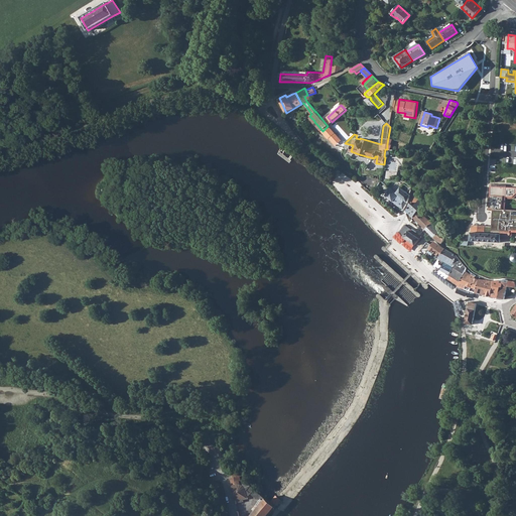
[(323,131),(320,132),(327,139),(328,139),(335,146),(341,141),(328,126),(323,131)]
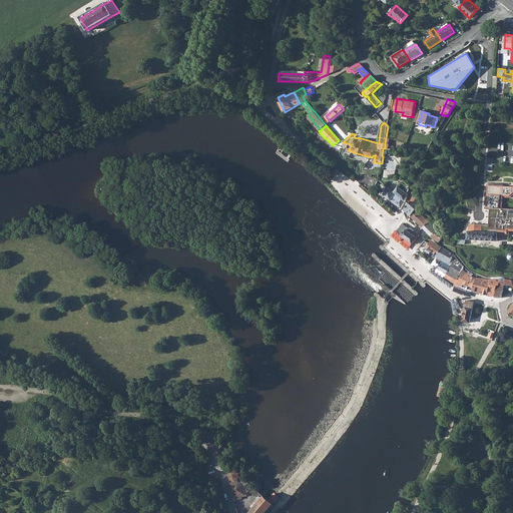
[(398,171),(385,170),(384,177),(390,178),(391,174),(397,175),(398,171)]
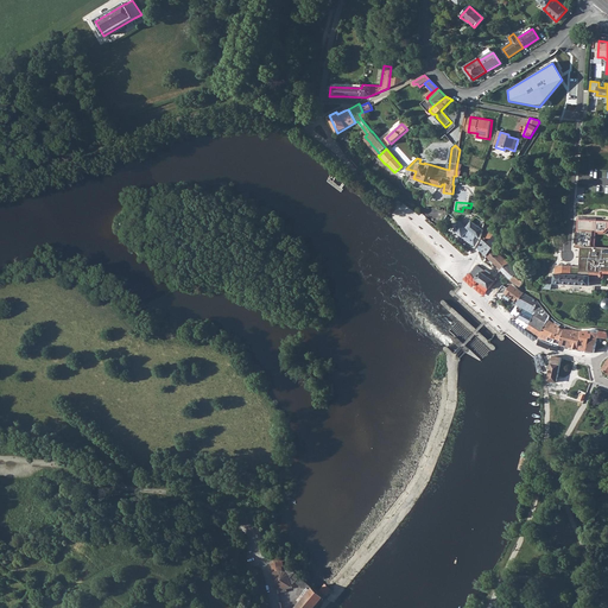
[(607,223),(607,220),(577,219),(575,247),(581,247),(580,266),(578,271),(602,272),(607,272),(607,247),(595,247),(596,232),(603,233),(607,228),(607,223)]
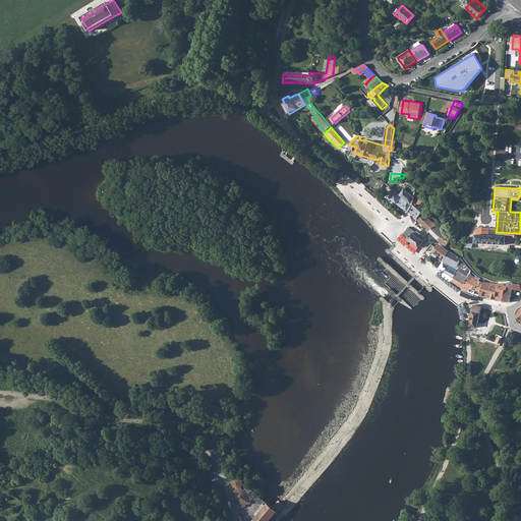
[(398,205),(406,212),(411,204),(415,193),(412,192),(411,194),(404,190),(403,191),(398,188),(390,198),(391,199),(398,205)]
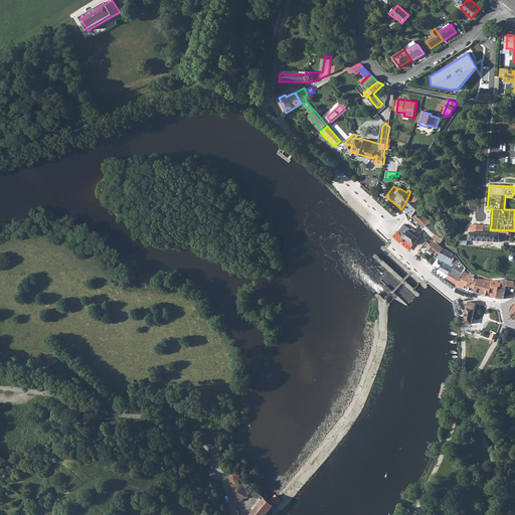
[(413,193),(409,203),(413,206),(418,199),(415,193),(414,192),(413,193)]
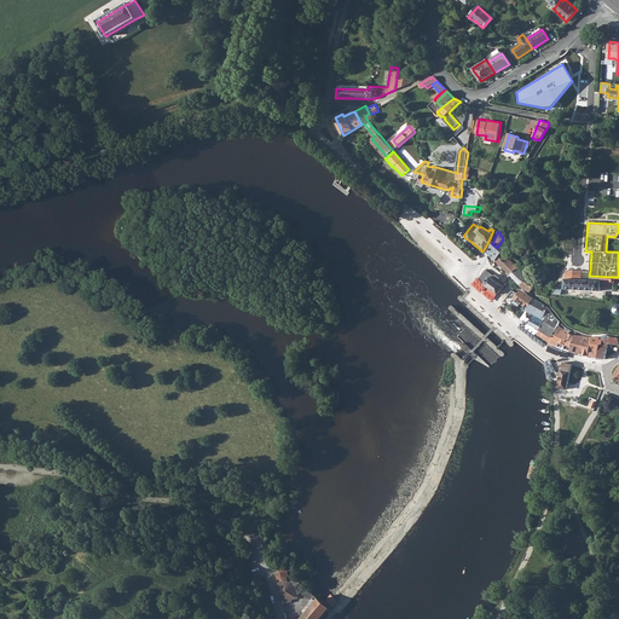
[(492,244),(489,254),(496,261),(501,253),(503,254),(509,248),(507,244),(503,239),(497,248),(492,244)]
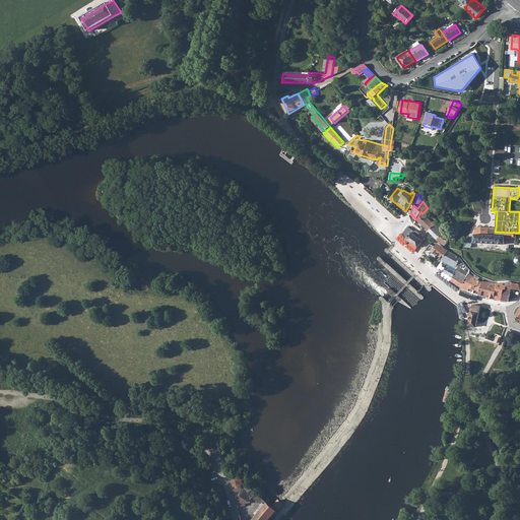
[(420,212),(416,219),(417,220),(423,224),(427,230),(428,231),(432,228),(435,224),(434,223),(431,221),(424,214),(423,213),(420,212)]
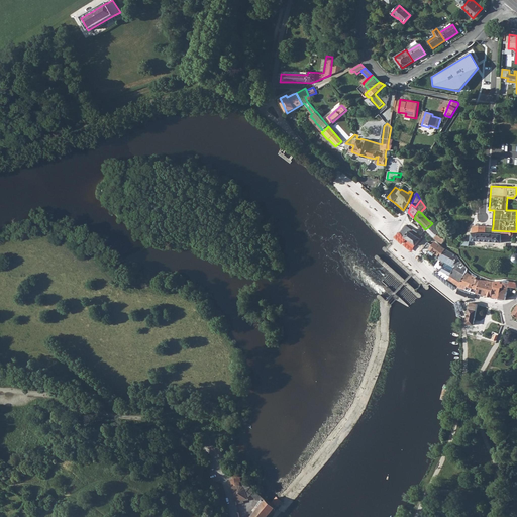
[(429,226),(425,229),(426,230),(428,232),(435,226),(434,225),(432,223),(429,226)]
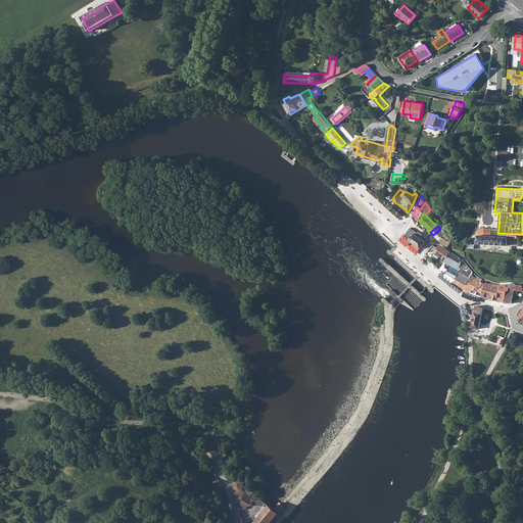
[(405,236),(410,241),(416,233),(417,233),(411,228),(405,236)]
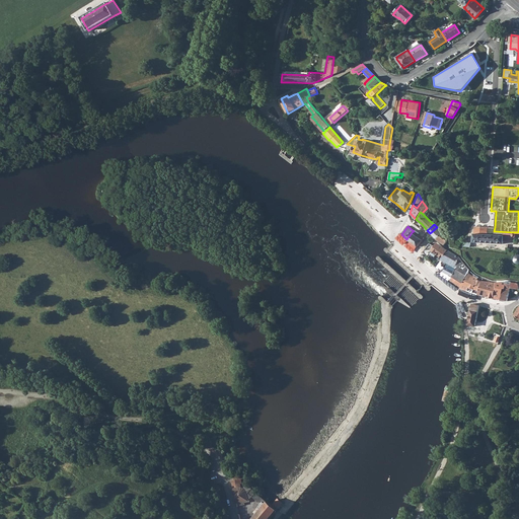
[(437,227),(430,233),(434,237),(435,238),(442,232),(439,229),(437,227)]
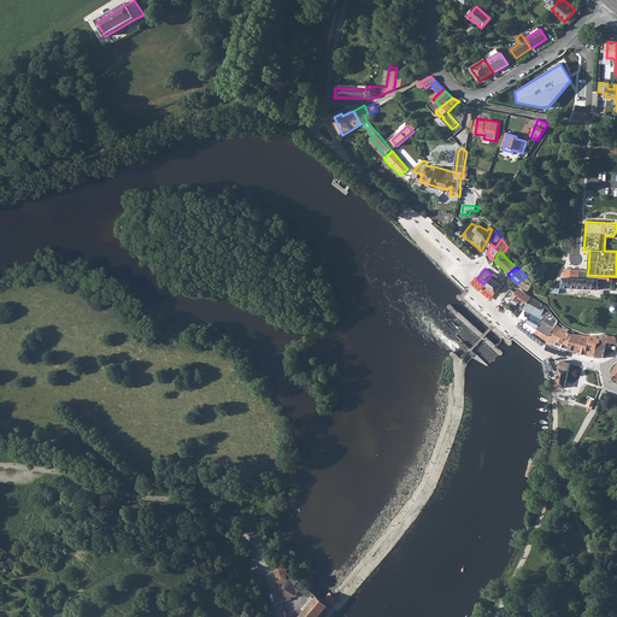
[(565,270),(565,272),(564,272),(563,288),(598,289),(599,285),(606,283),(610,281),(611,276),(587,275),(588,270),(566,270),(565,270)]
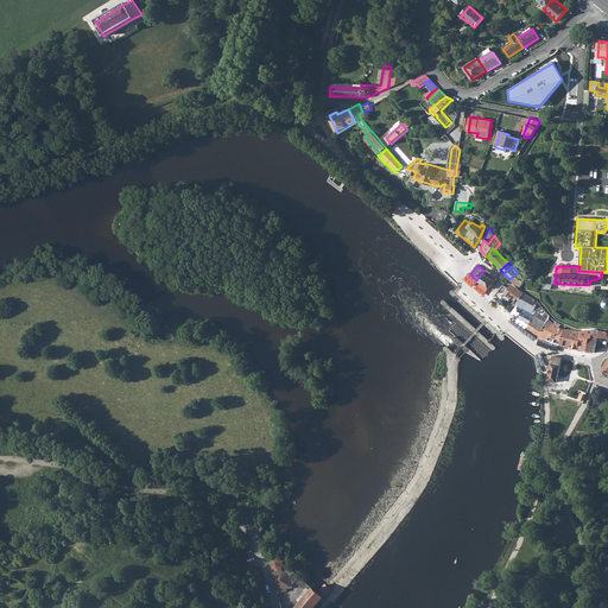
[(483,271),(476,280),(480,283),(489,290),(496,280),(495,279),(485,271),(483,271)]
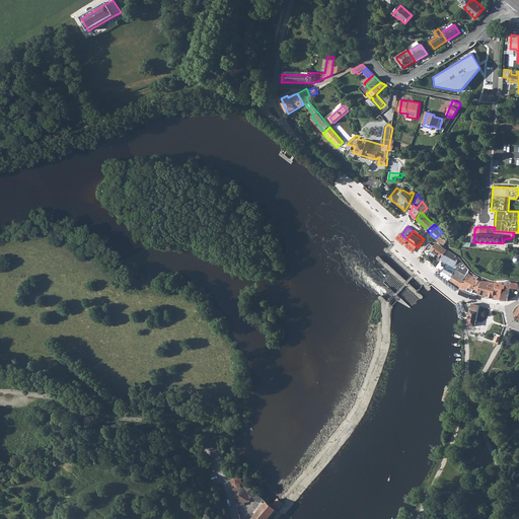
[(435,238),(438,241),(444,245),(446,241),(447,239),(446,236),(446,235),(442,232),(435,238)]
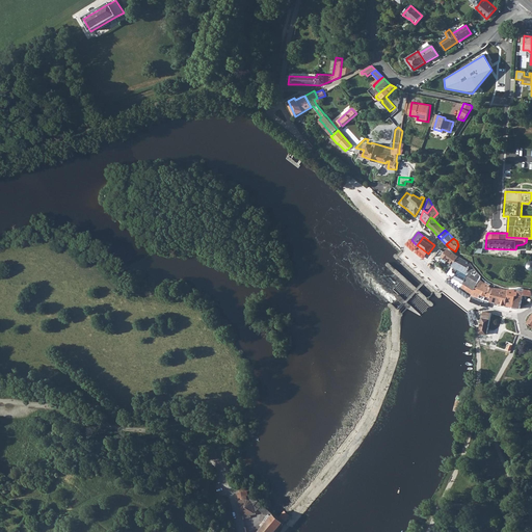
[(441,259),(446,263),(448,260),(454,265),(459,257),(456,255),(450,250),(449,249),(448,248),(445,254),(440,249),(437,254),(443,257),(441,259)]
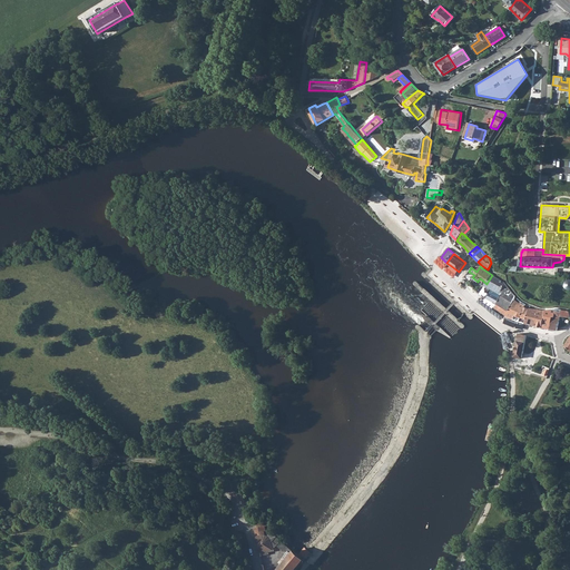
[(487,284),(480,293),(485,296),(489,292),(490,290),(487,287),(487,288),(485,287),(487,285),(499,293),(501,291),(503,292),(501,295),(499,300),(497,304),(494,307),(507,316),(514,300),(516,297),(516,296),(511,291),(504,282),(492,275),(487,284)]
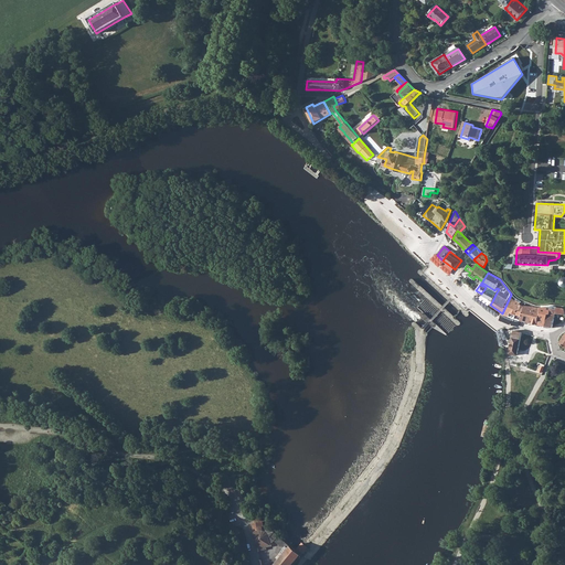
[(502,313),(501,315),(515,320),(521,321),(524,306),(521,305),(522,301),(516,298),(515,301),(510,297),(502,313)]
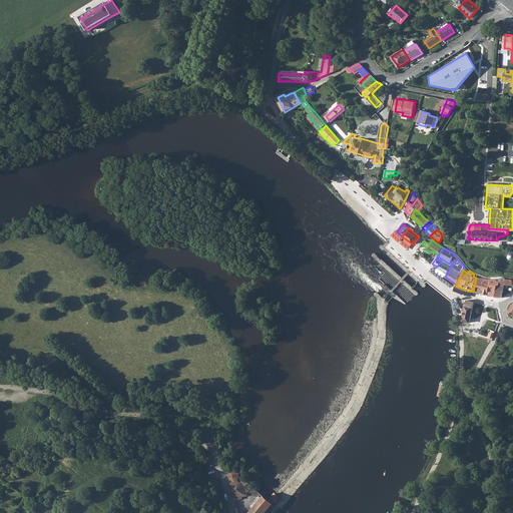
[(476,278),(473,292),(481,294),(484,279),(479,279),(476,278)]
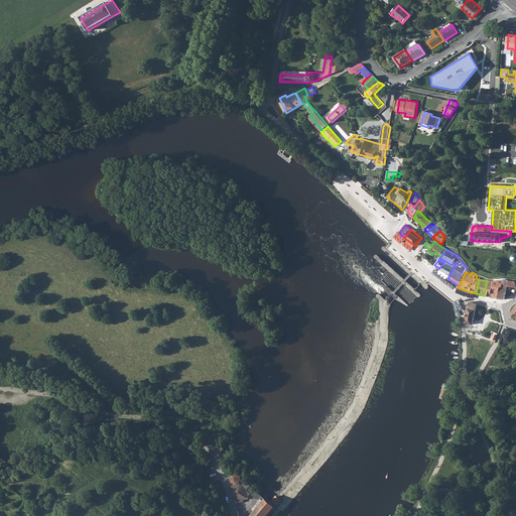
[(502,281),(497,298),(504,299),(507,286),(508,281),(508,280),(503,279),(502,280),(502,281)]
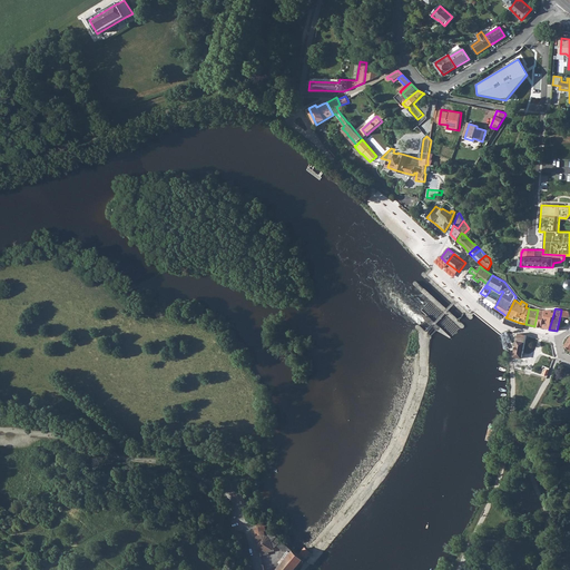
[(538,310),(534,326),(542,327),(544,312),(544,310),(538,310)]
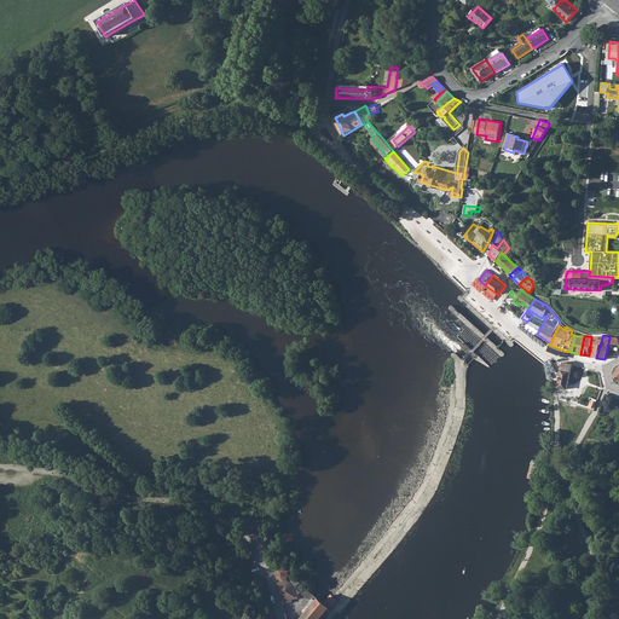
[(591,339),(589,356),(596,358),(602,337),(602,336),(591,336),(591,339)]
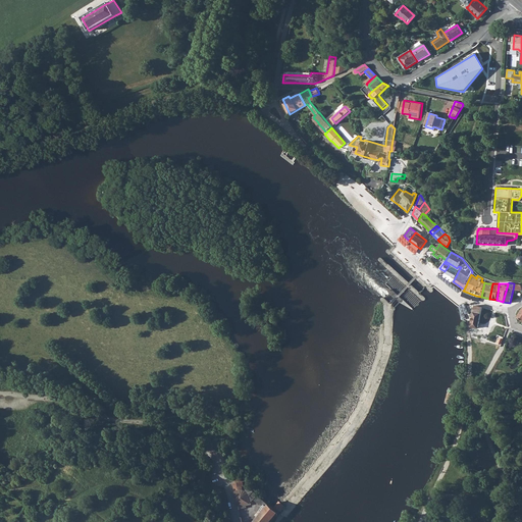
[(474,313),(471,327),(478,328),(479,322),(481,312),(482,307),(476,306),(475,306),(474,313)]
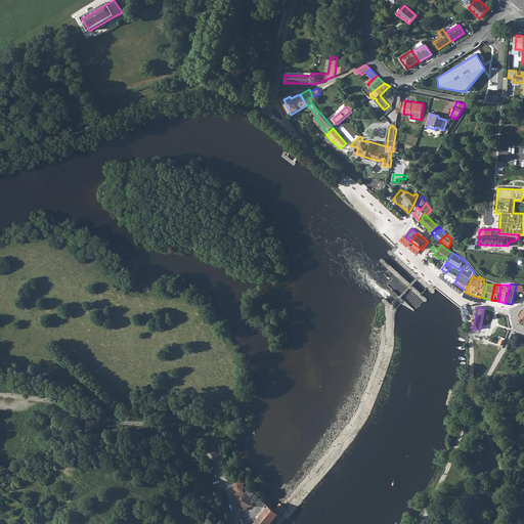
[(242,484),(234,485),(237,499),(238,509),(241,509),(241,511),(246,510),(246,505),(253,504),(258,496),(255,493),(248,491),(247,493),(245,492),(244,492),(243,488),(242,484)]
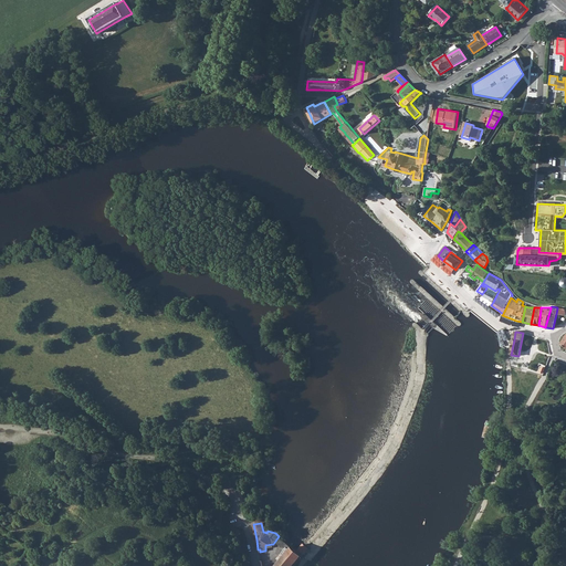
[(275,565),(293,565),(308,548),(304,545),(303,544),(297,552),(281,537),(278,542),(283,547),(284,546),(289,551),(284,556),(275,565)]
